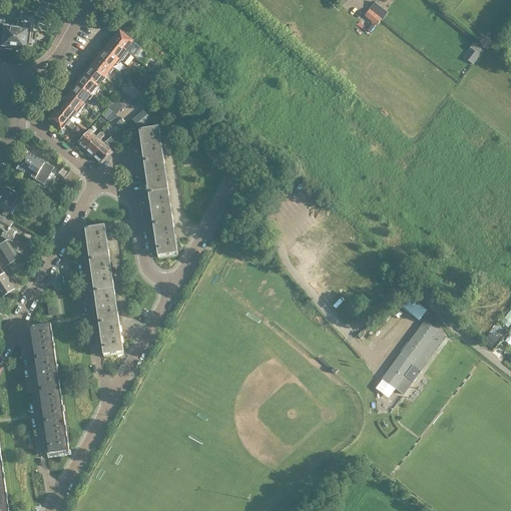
[(381,18),(385,13),(386,11),(373,1),(362,14),(375,24),(380,17),(381,18)]
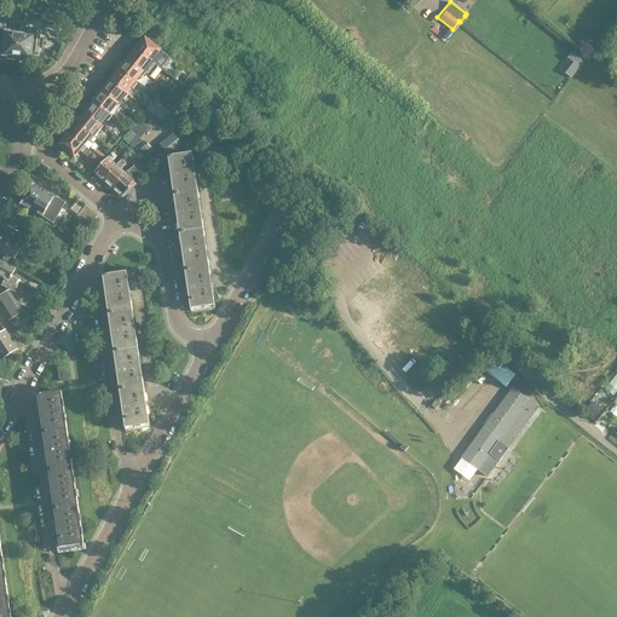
[(64,16),(45,6),(42,13),(61,22),(64,16)]
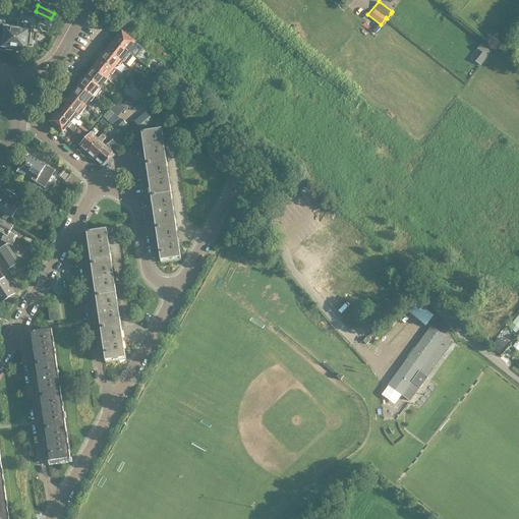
[(2,25),(0,35),(0,39),(2,40),(1,46),(3,46),(3,48),(12,50),(15,35),(16,29),(16,24),(7,23),(8,17),(0,15),(0,22),(2,23),(2,25)]
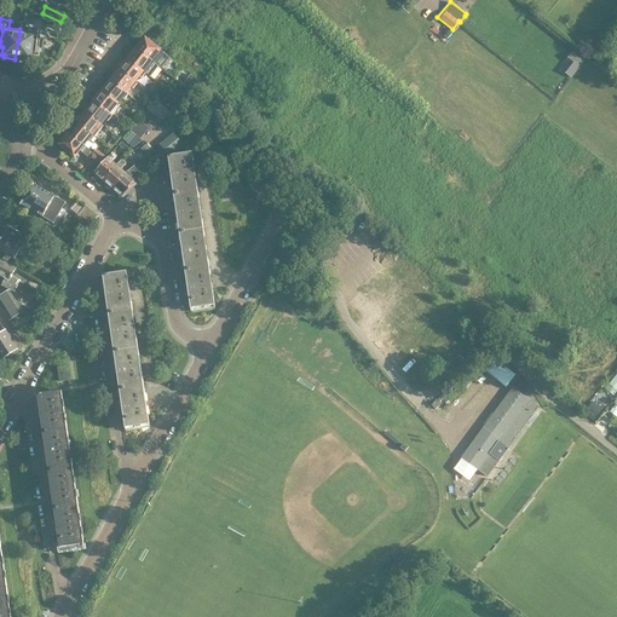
[(59,24),(46,18),(42,26),(56,32),(59,24)]
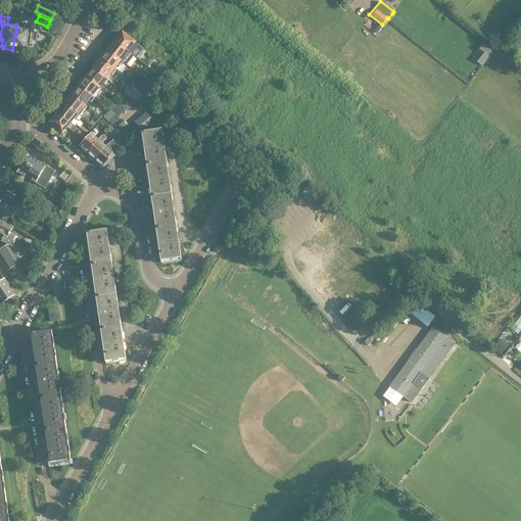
[(375,32),(380,25),(377,22),(373,28),(365,20),(362,24),(371,31),(371,30),(375,32)]
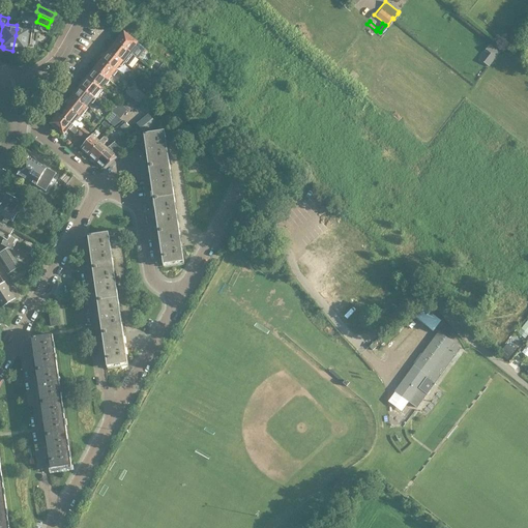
[(16,35),(12,51),(22,53),(22,50),(25,51),(26,45),(29,46),(31,32),(17,29),(16,35)]
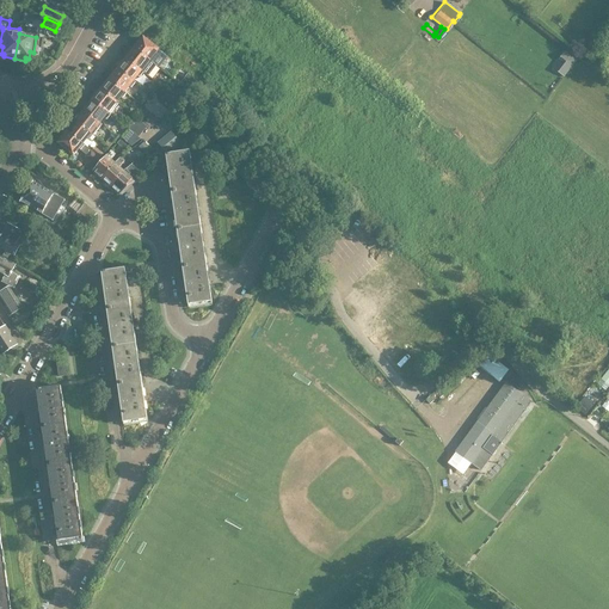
[(133,45),(133,47),(149,61),(159,50),(141,36),(137,41),(135,41),(133,44),(133,45)]
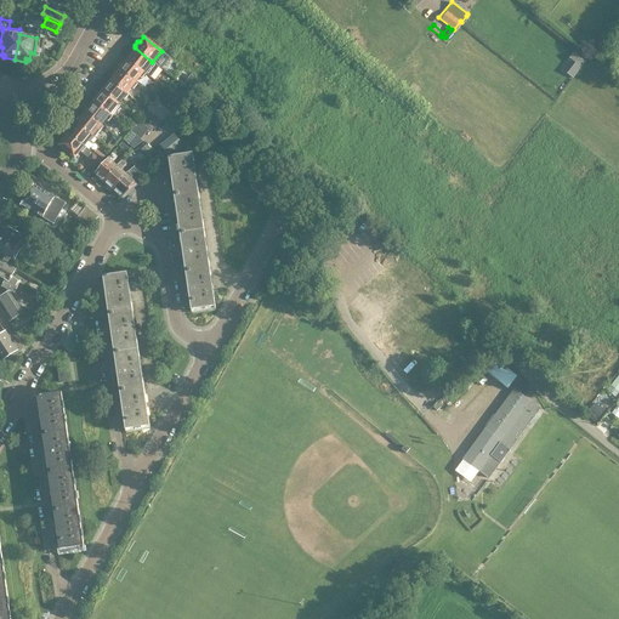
[(126,58),(143,73),(148,77),(157,66),(152,62),(135,47),(131,52),(129,52),(126,56),(126,57),(126,58)]
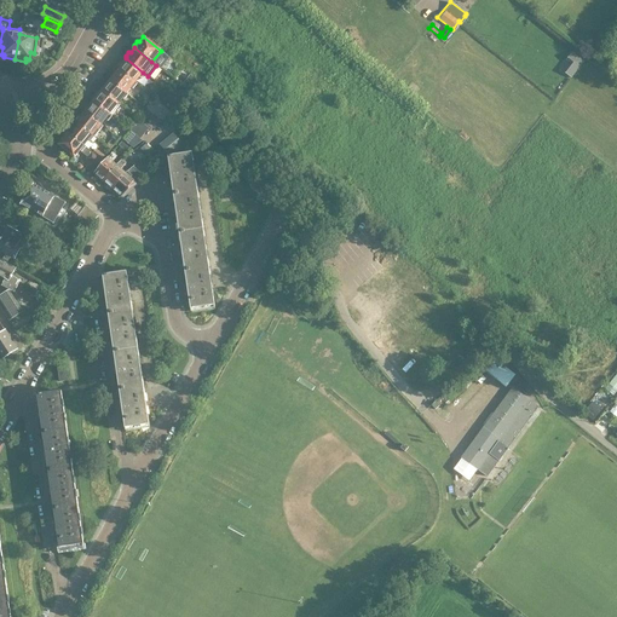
[(564,70),(570,75),(584,57),(572,48),(565,57),(569,62),(564,70)]
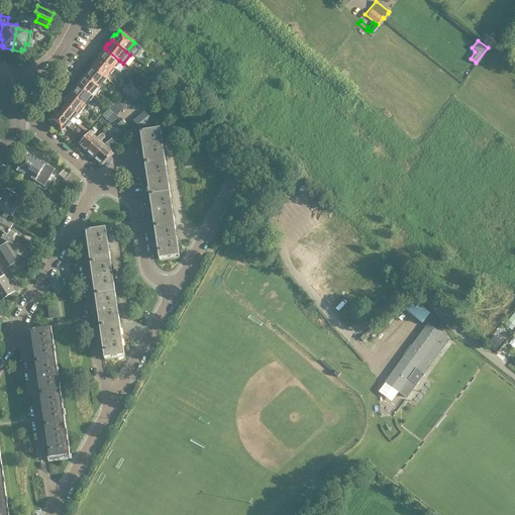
[(116,64),(119,61),(105,48),(102,53),(100,53),(98,55),(98,57),(98,58),(111,68),(114,63),(116,64)]
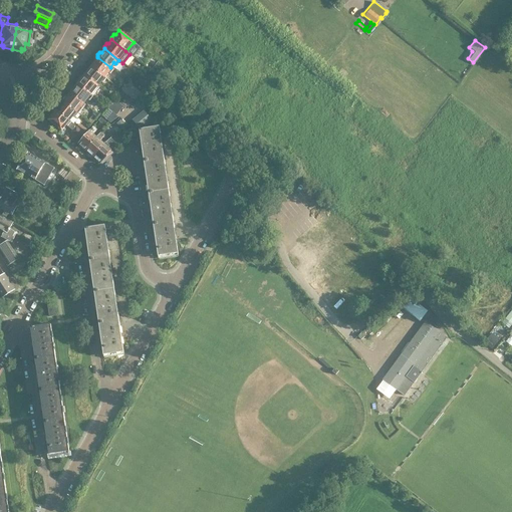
[(90,65),(103,76),(103,75),(106,71),(108,72),(111,68),(110,67),(97,57),(94,61),(92,60),(90,63),(90,65)]
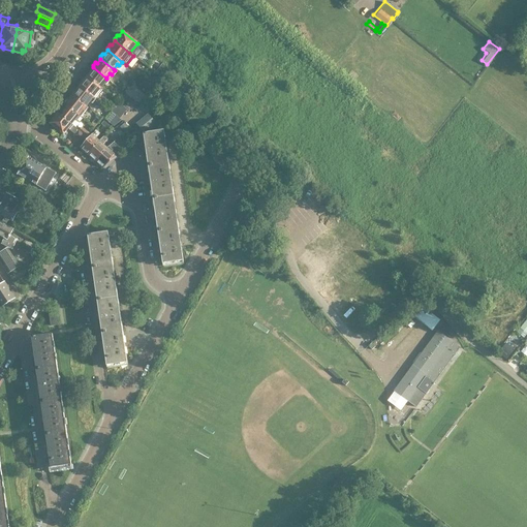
[(164,80),(171,71),(172,71),(161,62),(154,71),(164,80)]
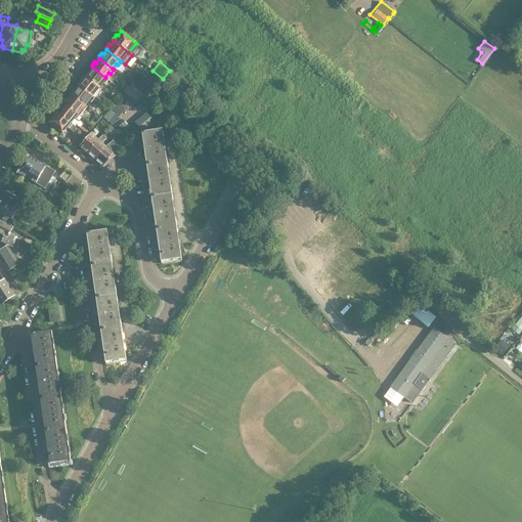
[(97,86),(98,86),(101,82),(103,83),(106,79),(105,77),(105,78),(92,67),(89,71),(87,71),(85,74),(85,75),(85,76),(97,86)]
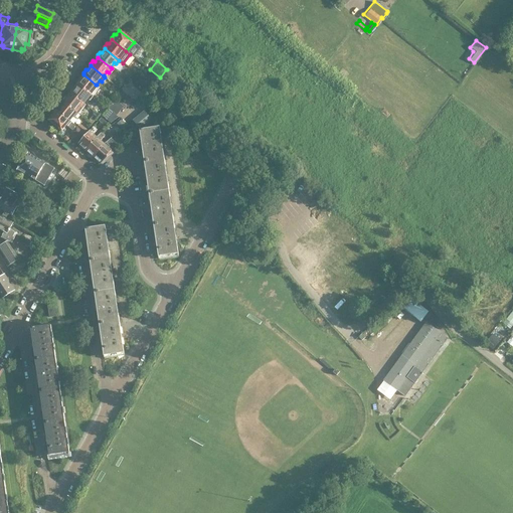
[(76,82),(76,83),(91,95),(98,86),(97,84),(96,84),(83,74),(79,78),(78,78),(76,80),(76,82)]
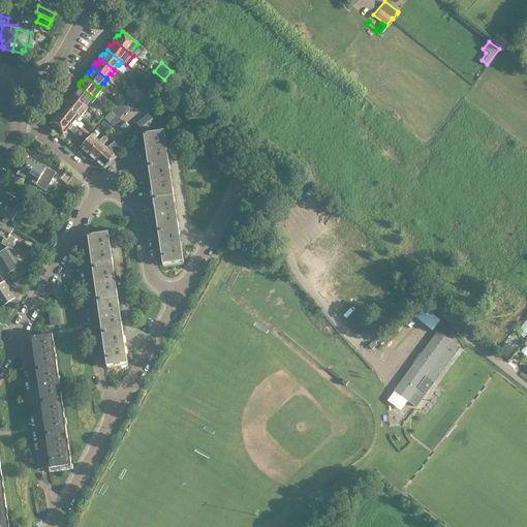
[(153,87),(149,83),(142,78),(135,86),(146,95),(153,87)]
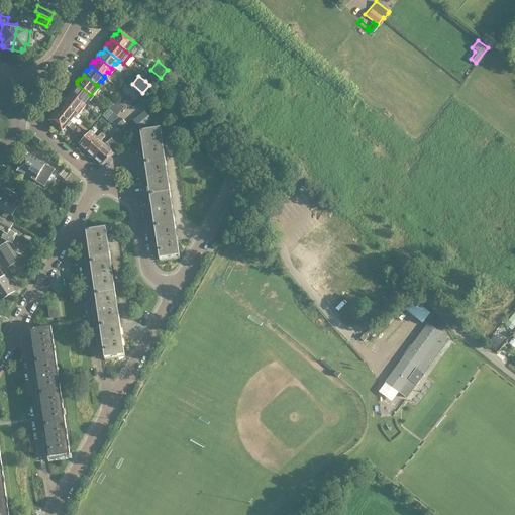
[(145,81),(149,85),(151,86),(155,82),(148,78),(145,81)]
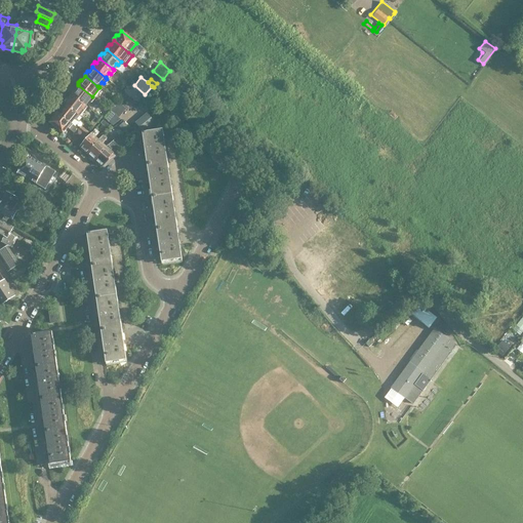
[(123,90),(134,99),(135,101),(143,93),(130,82),(123,90)]
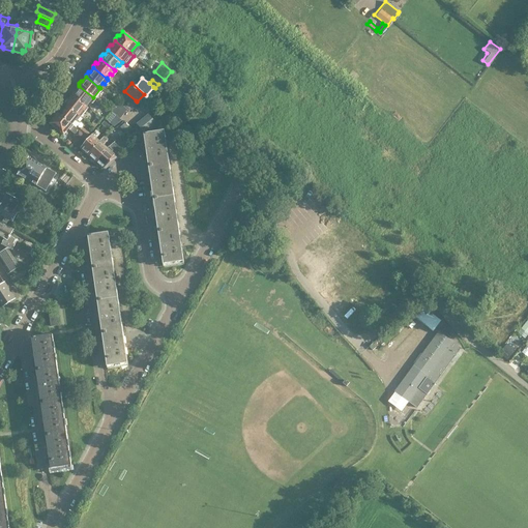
[(71,94),(84,106),(85,105),(88,100),(90,101),(93,97),(79,86),(75,90),(74,90),(71,92),(71,94)]
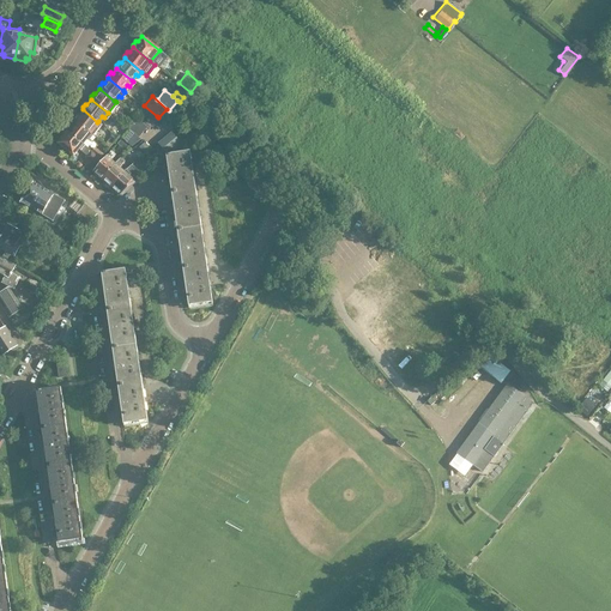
[(144,106),(135,118),(145,126),(147,127),(157,116),(144,106)]
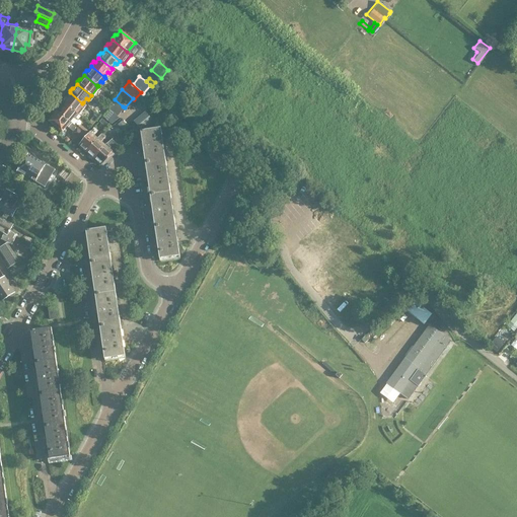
[(75,112),(76,112),(79,107),(81,108),(84,104),(83,102),(82,103),(70,92),(66,96),(65,96),(63,99),(63,100),(63,101),(75,112)]
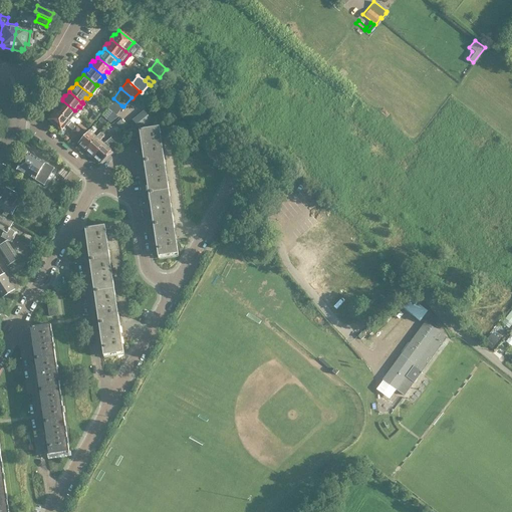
[(121,105),(113,98),(111,96),(104,105),(114,113),(121,105)]
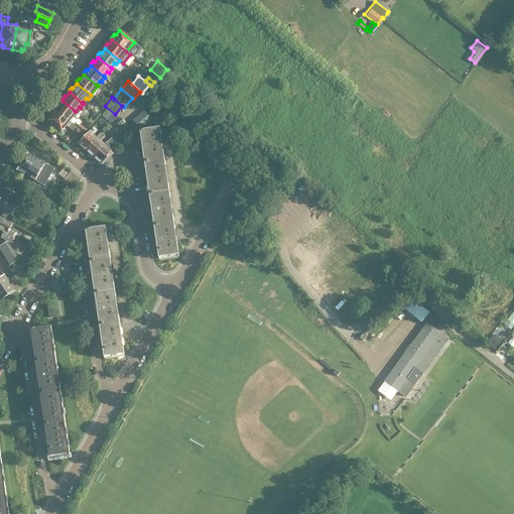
[(54,109),(55,110),(68,120),(69,120),(72,115),(74,117),(77,113),(76,111),(75,111),(62,101),(59,104),(58,103),(54,109)]
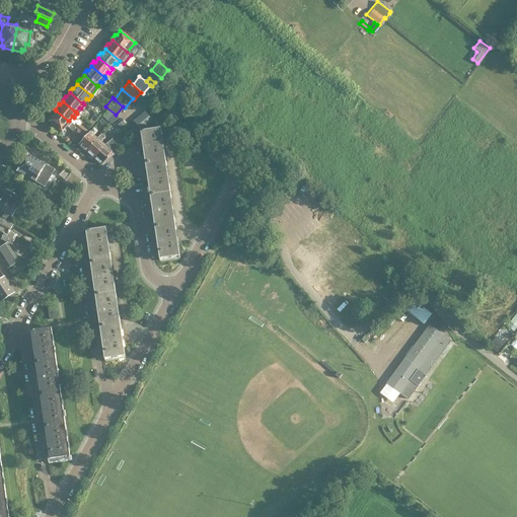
[(107,108),(102,116),(109,122),(117,117),(107,108)]
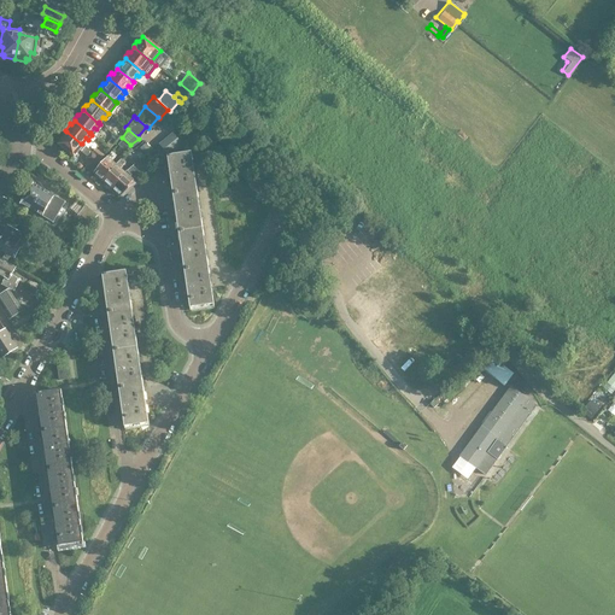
[(157,141),(165,152),(167,152),(180,142),(170,130),(157,141)]
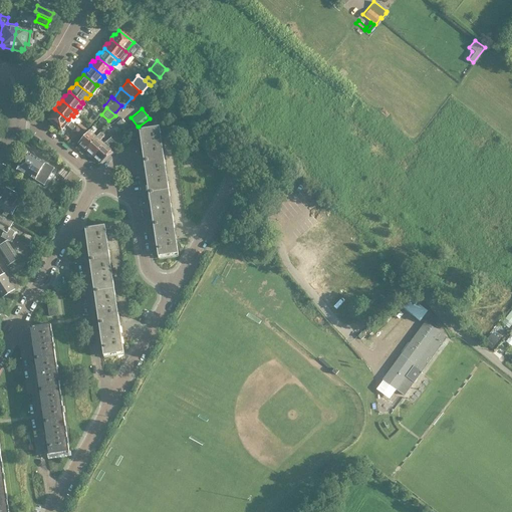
[(48,117),(47,118),(48,119),(48,120),(50,121),(51,121),(55,124),(54,125),(58,128),(60,129),(64,123),(66,124),(69,120),(68,119),(67,119),(55,109),(52,112),(51,111),(47,116),(48,117)]
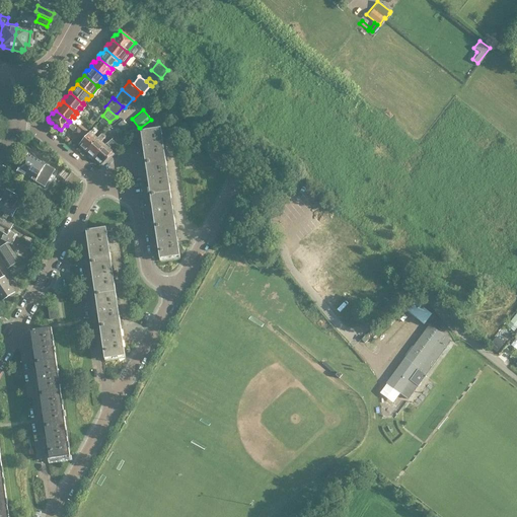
[(121,120),(116,123),(121,129),(126,125),(121,120)]
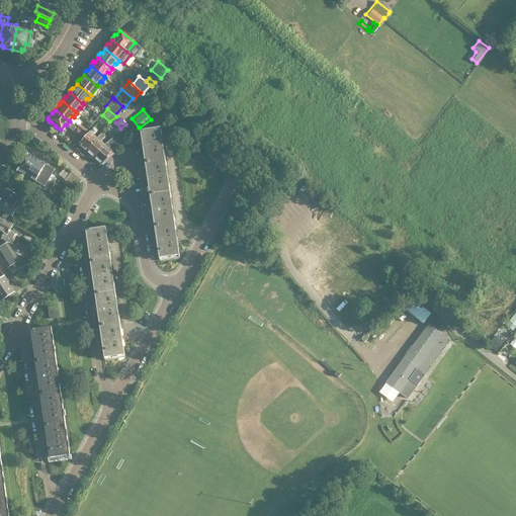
[(78,122),(76,125),(83,132),(85,129),(78,122)]
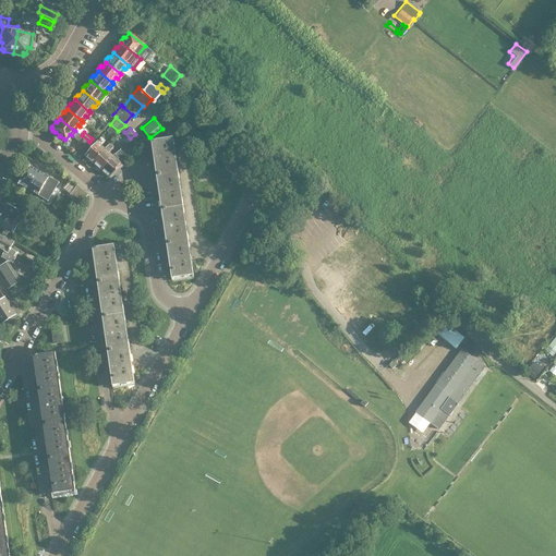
[(91,161),(92,161),(104,148),(104,147),(99,144),(104,140),(100,135),(83,154),(87,158),(86,158),(91,162),(91,161)]
